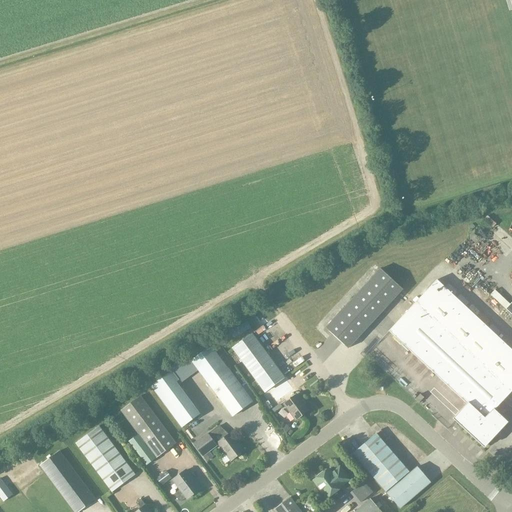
[(347,349),(401,289),(379,269),(324,328),(347,349)]
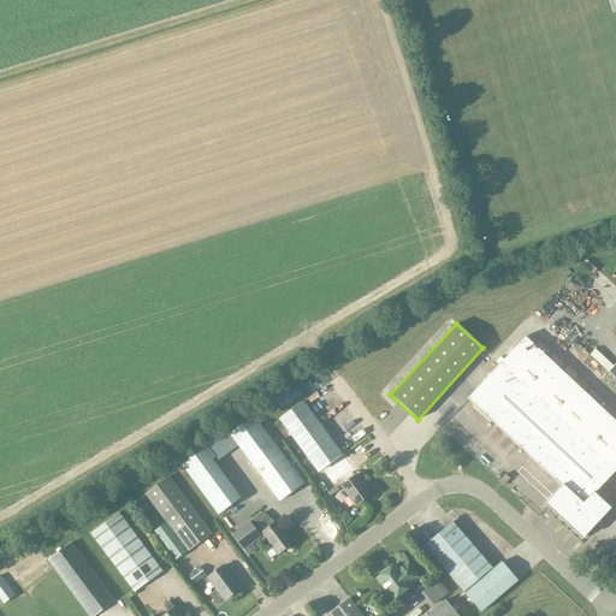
[(615,422),(523,337),(507,355),(615,456),(615,422)]
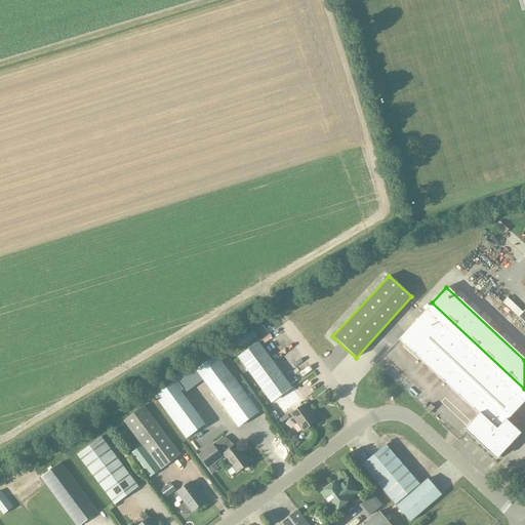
[(506,297),(501,301),(515,315),(520,311),(506,297)]
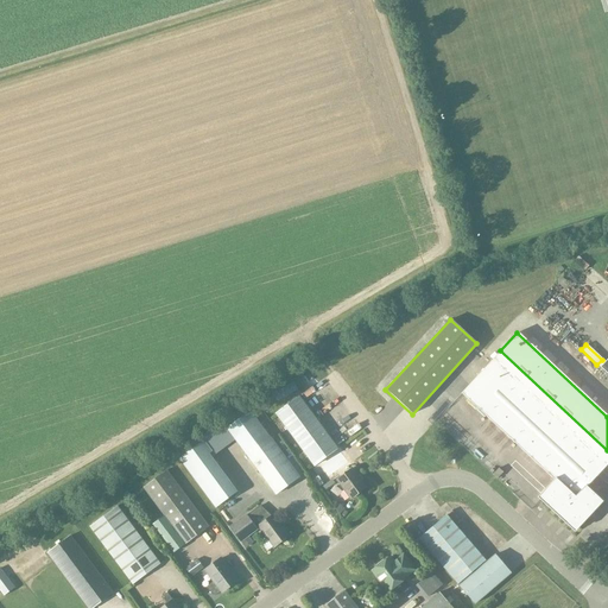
[(607,462),(607,450),(500,350),(460,393),(553,481),(537,498),(575,533),(603,502),(586,487),(607,462)]
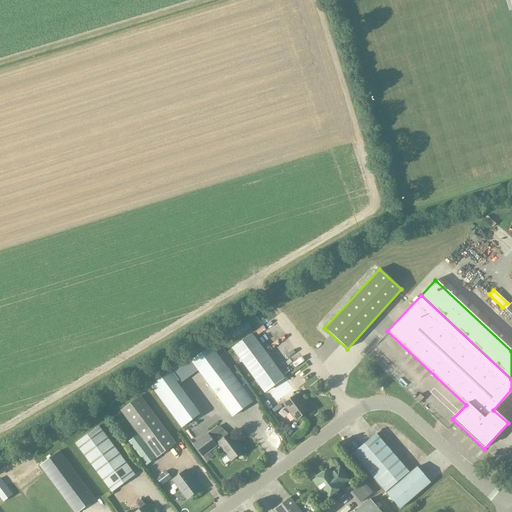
[(244,321),(247,327),(258,321),(254,315),(244,321)]
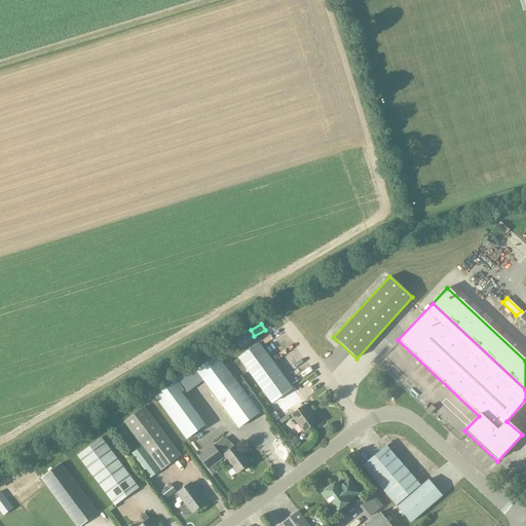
[(258,343),(237,359),(271,403),(291,388),(258,343)]
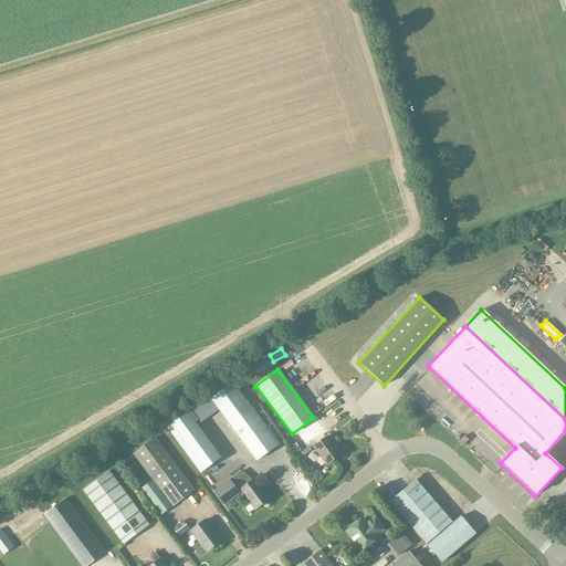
[(232,384),(210,399),(255,461),(278,444),(232,384)]
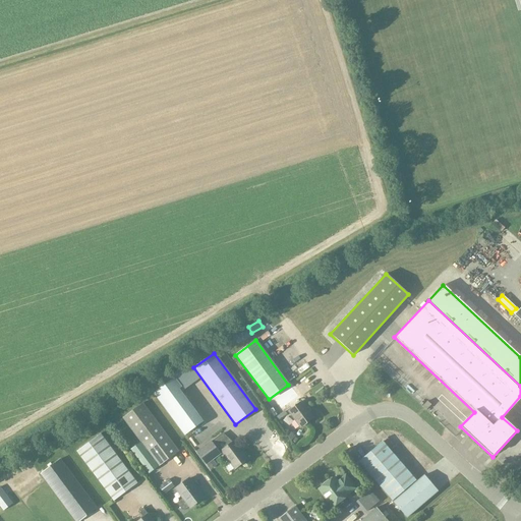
[(173,379),(153,394),(183,435),(201,421),(178,390),(181,388),(173,379)]
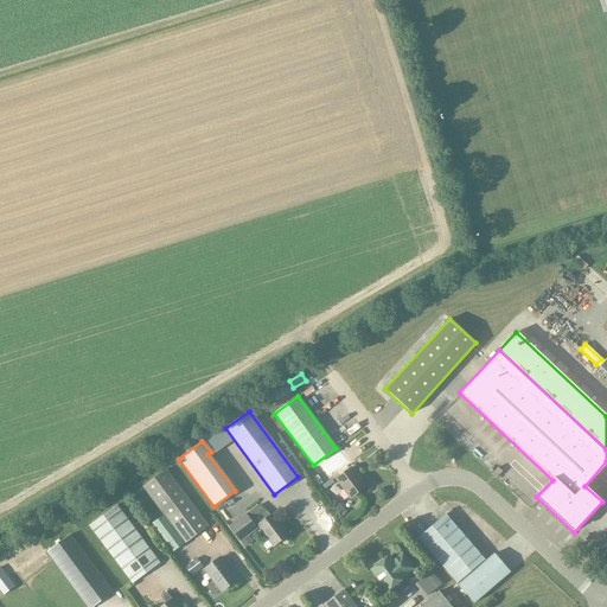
[(496,478),(502,472),(497,467),(491,474),(496,478)]
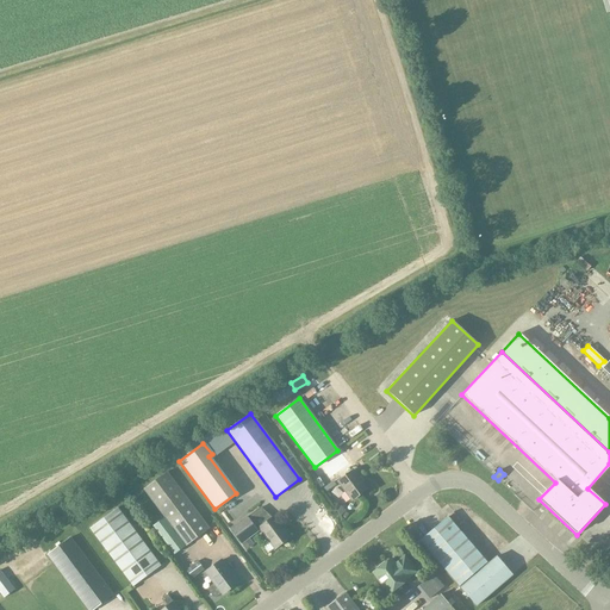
[(350,502),(366,490),(353,471),(336,481),(350,502)]
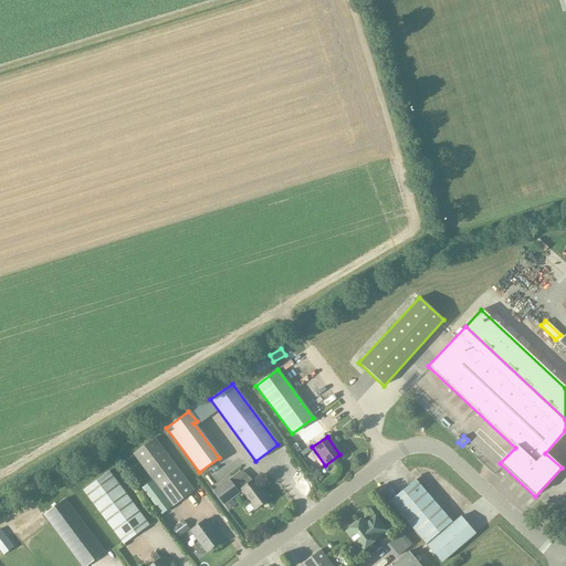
[(153,481),(166,500),(171,507),(194,491),(154,438),(133,454),(153,481)]
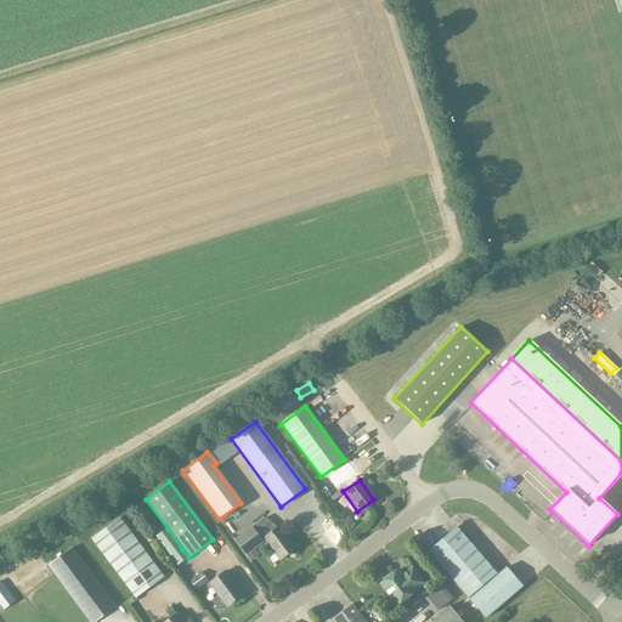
[(261,542),(260,541),(263,539),(278,560),(295,548),(278,527),(265,516),(252,527),(250,527),(233,539),(250,561),(258,555),(253,549),(261,542)]
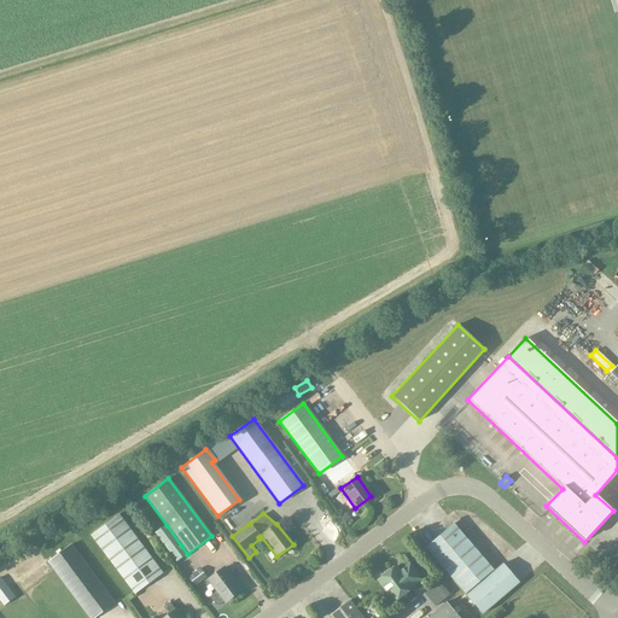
[(470,529),(474,525),(467,514),(462,518),(470,529)]
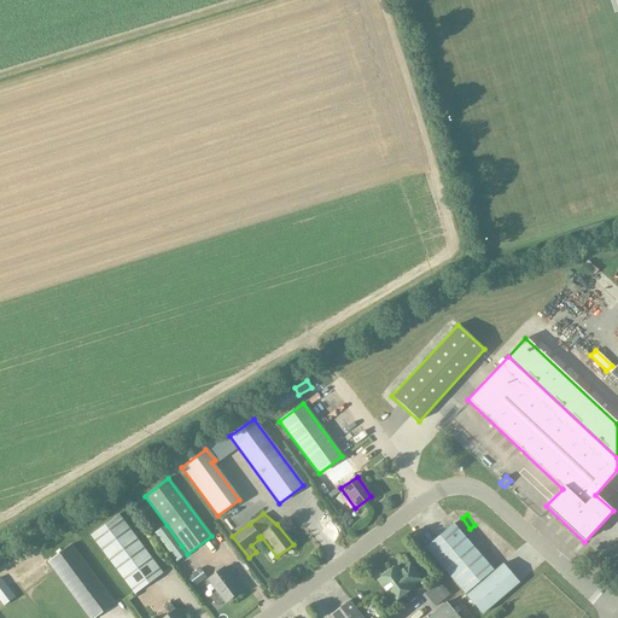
[(89,536),(134,594),(162,573),(117,516),(89,536)]
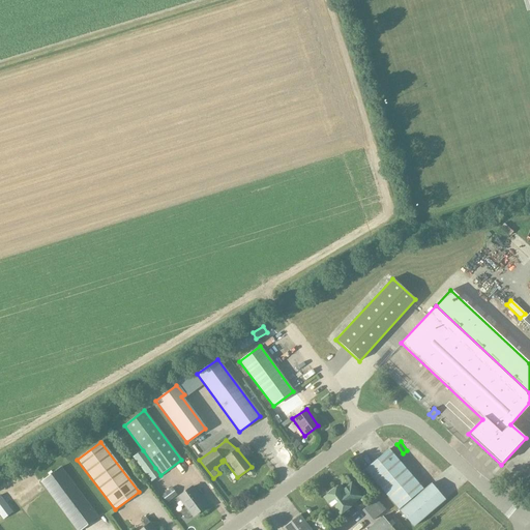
[(399,509),(422,489),(388,449),(364,470),(399,509)]
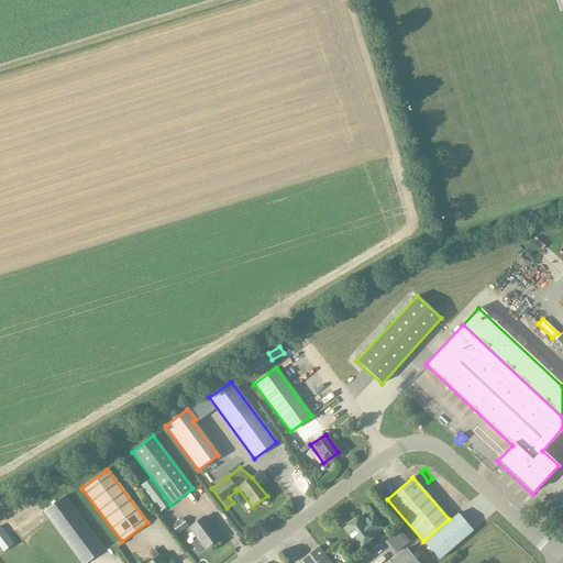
[(64,497),(43,512),(80,562),(86,562),(103,550),(64,497)]
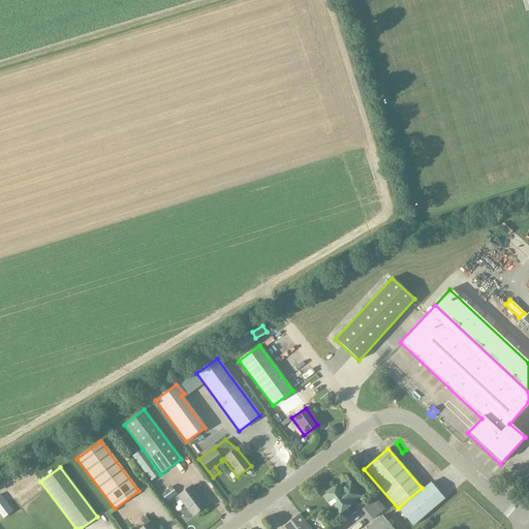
[(430,483),(399,509),(412,526),(443,498),(430,483)]
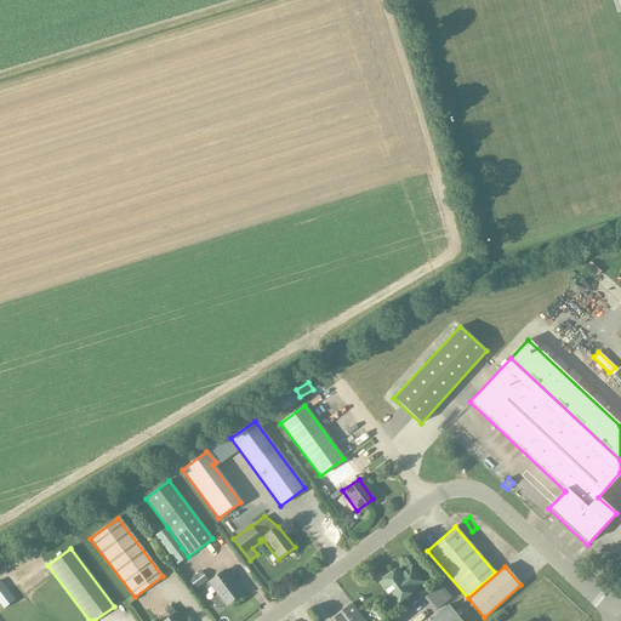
[(383,580),(380,582),(399,604),(414,592),(411,591),(421,582),(410,568),(400,575),(397,570),(393,573),(391,573),(383,577),(383,580)]
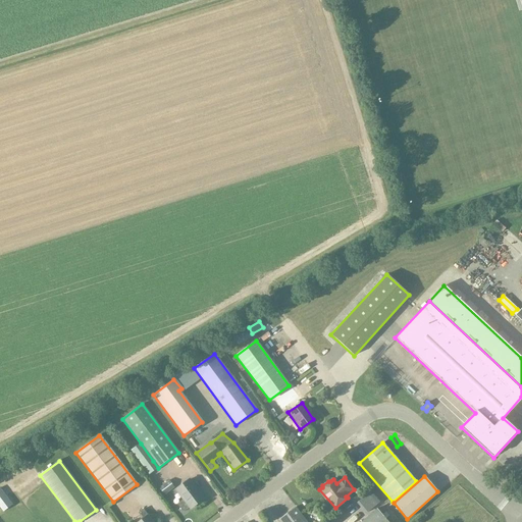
[(164,496),(174,487),(168,480),(159,488),(164,496)]
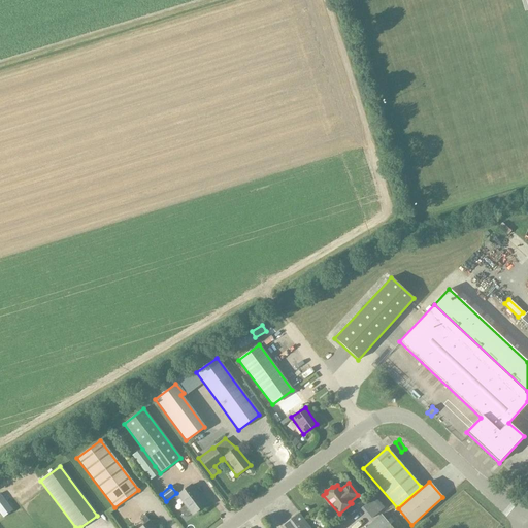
[(192,515),(205,504),(191,486),(177,495),(185,505),(178,509),(185,518),(191,514),(192,515)]
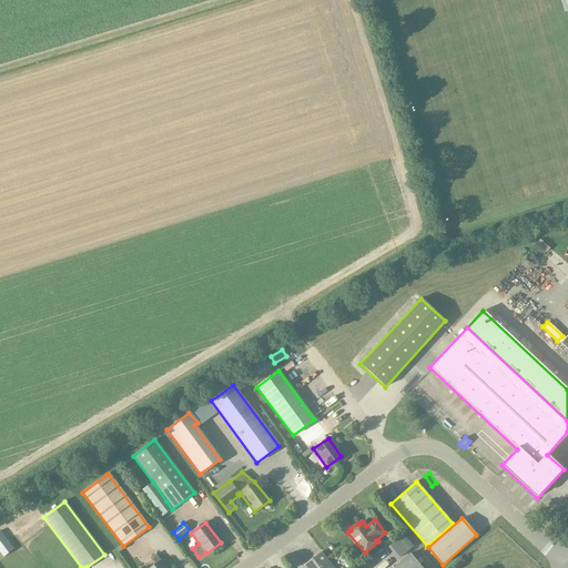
[(306,531),(283,545),(291,560),(300,556),(301,559),(316,550),(306,531)]
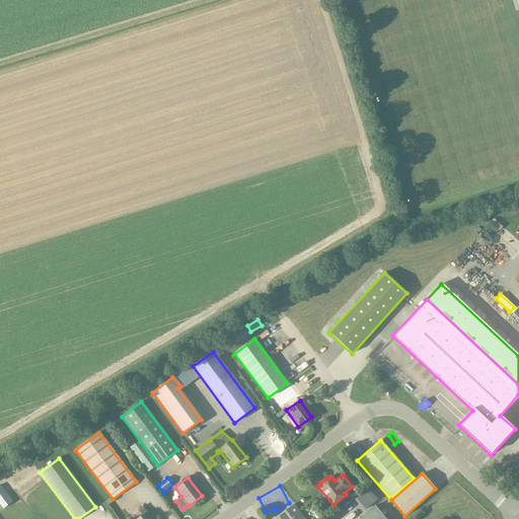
[(0,505),(3,509),(11,503),(0,487),(0,505)]
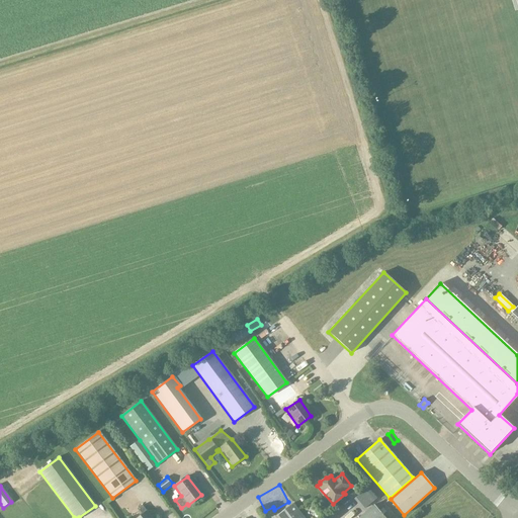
[(353,498),(364,507),(373,496),(362,487),(353,498)]
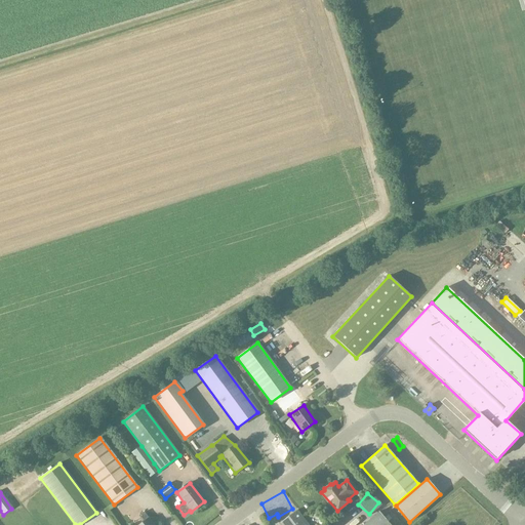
[(307,524),(296,511),(279,523),(281,524),(307,524)]
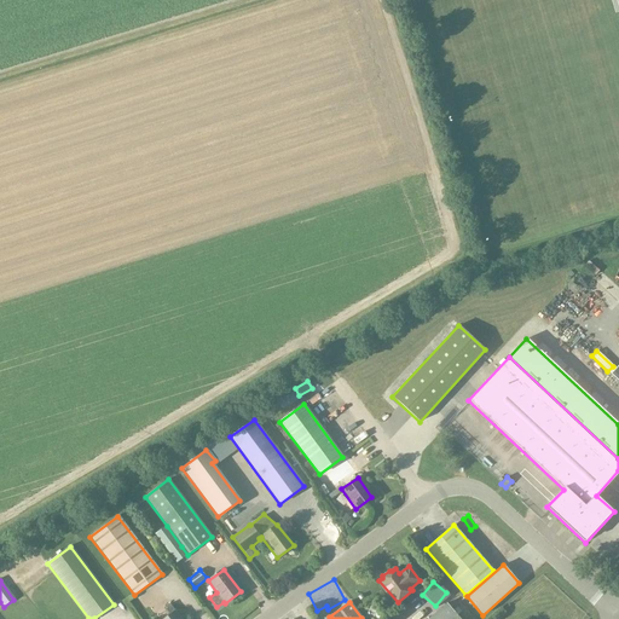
[(287,603),(275,612),(279,618),(291,611),(287,603)]
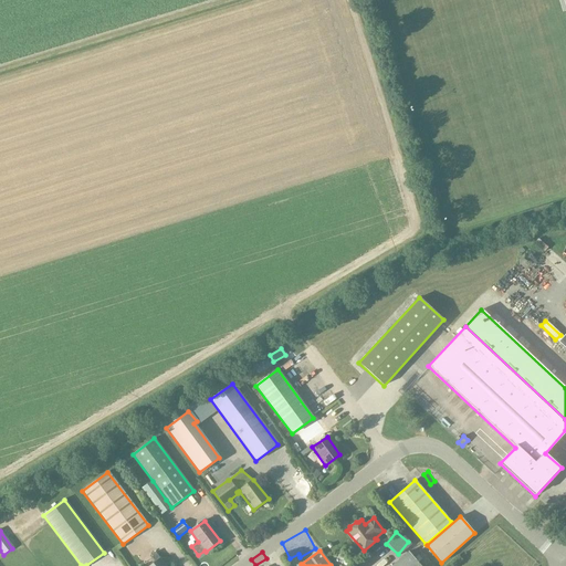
[(420,565),(408,552),(391,565),(420,565)]
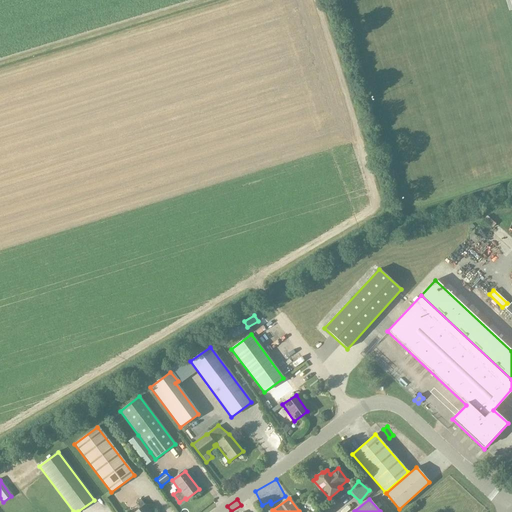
[(135,511),(149,511),(140,500),(135,503),(140,509),(135,511)]
